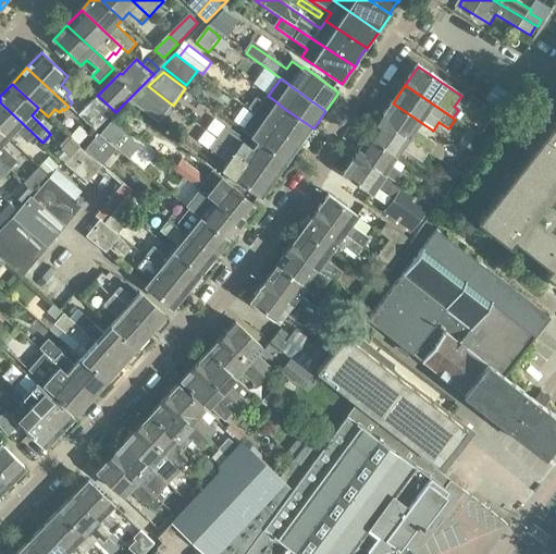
[(148,86),(135,106),(159,124),(173,106),(148,86)]
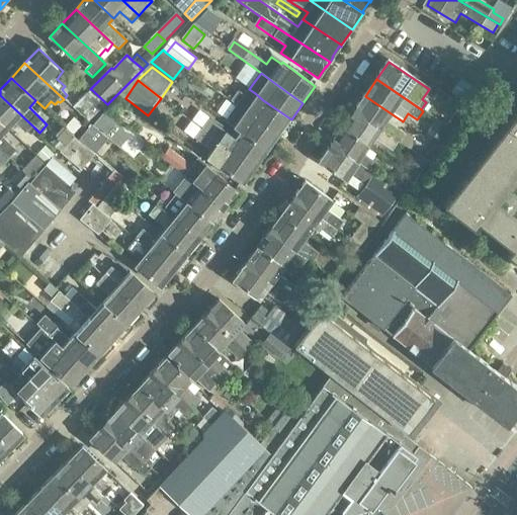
[(74,108),(78,112),(89,122),(107,104),(91,89),(74,108)]
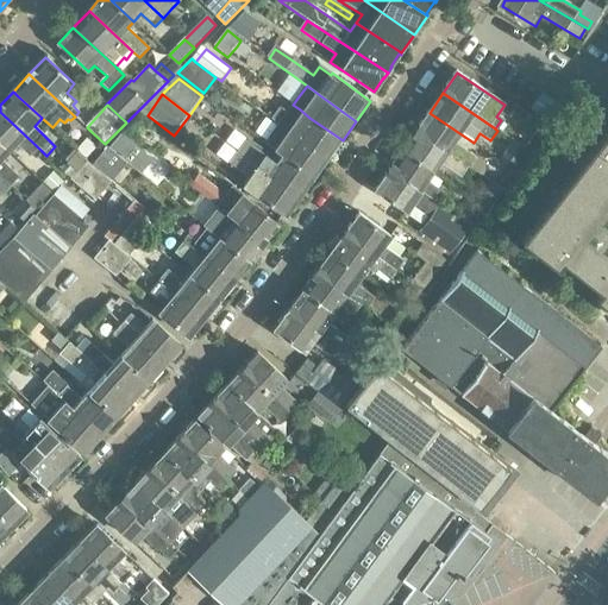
[(280,107),(271,119),(279,125),(280,125),(328,159),(343,140),(309,118),(300,109),(293,105),(287,113),(280,107)]
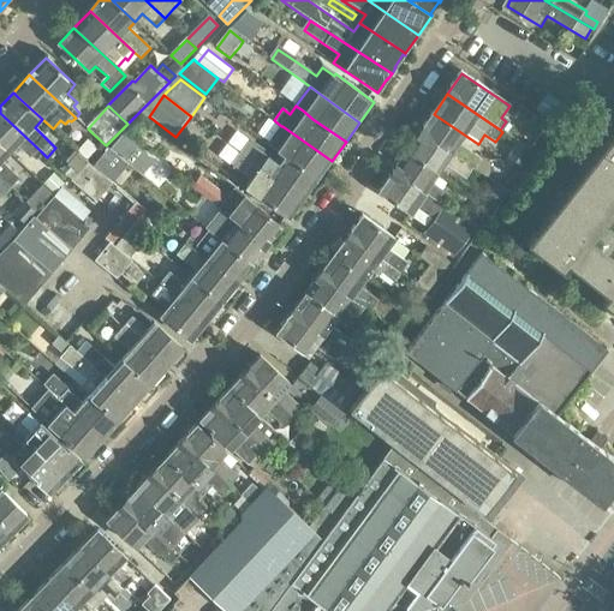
[(613,109),(600,129),(609,137),(526,244),(564,273),(568,265),(607,295),(601,301),(613,311),(613,109)]
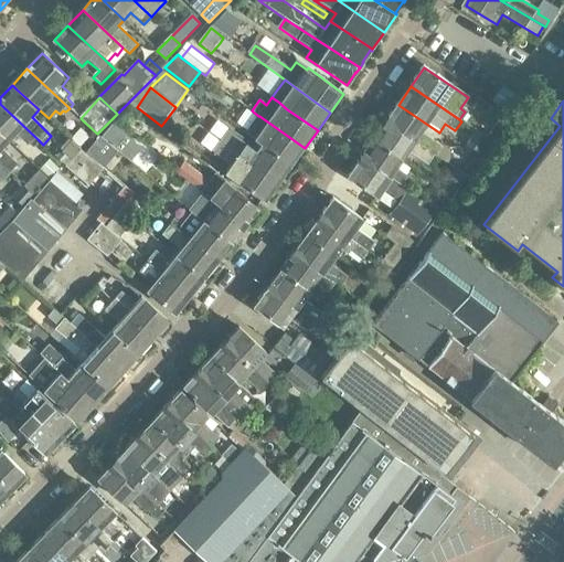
[(0,104),(0,133),(9,141),(14,135),(29,148),(38,139),(0,104)]
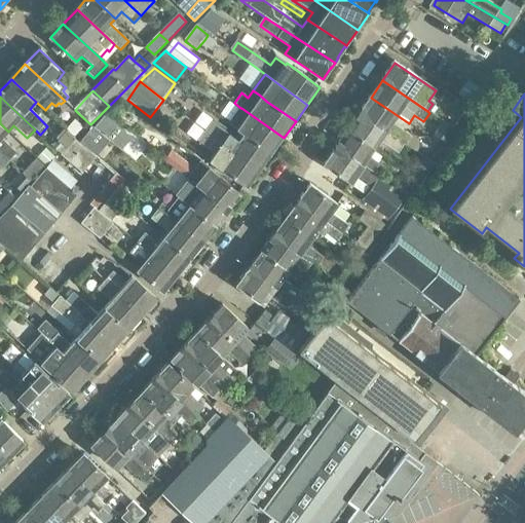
[(360,114),(406,146),(408,147),(413,140),(403,132),(409,123),(371,98),(360,114)]
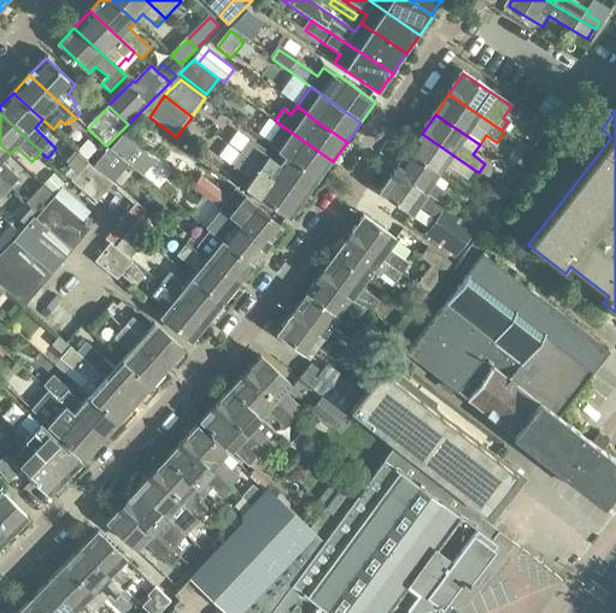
[(270,145),(287,157),(320,181),(333,161),(283,127),(282,127),(270,145)]
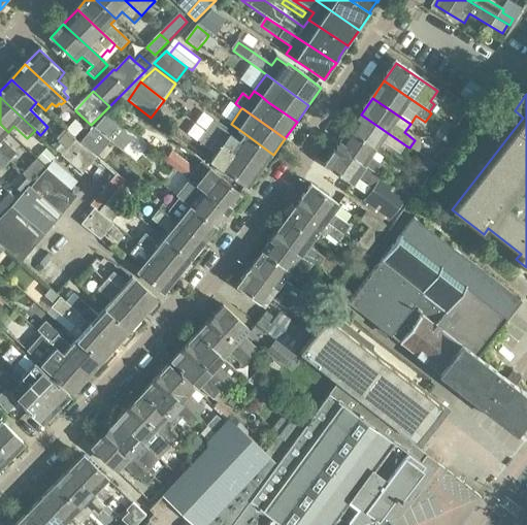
[(65,130),(76,139),(91,125),(79,115),(65,130)]
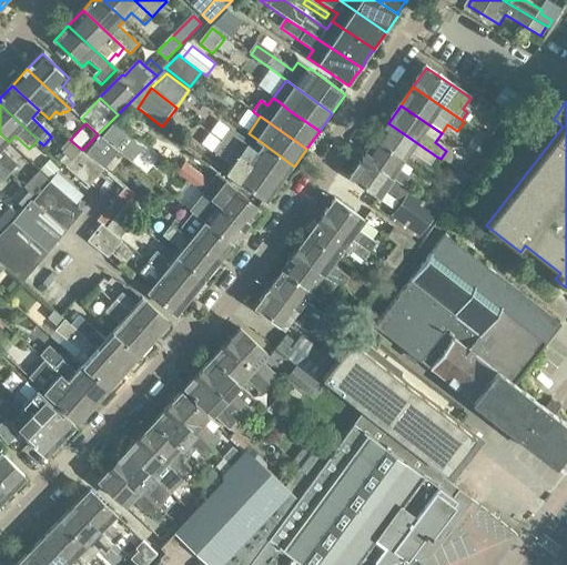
[(375,142),(405,162),(412,153),(432,167),(438,158),(388,123),(375,142)]
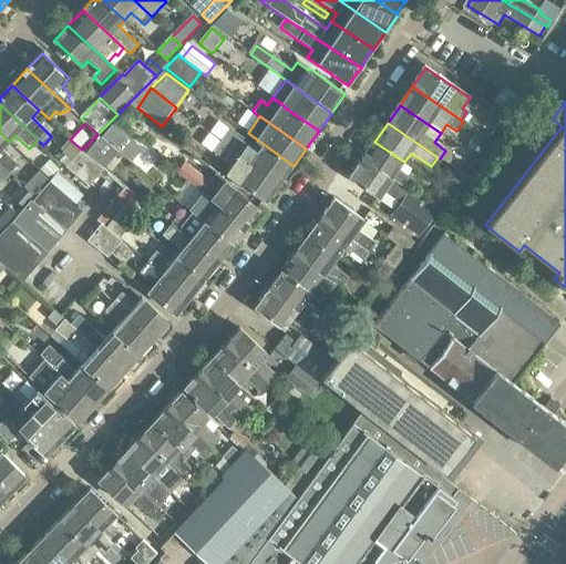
[(137,145),(116,126),(105,140),(126,157),(137,145)]
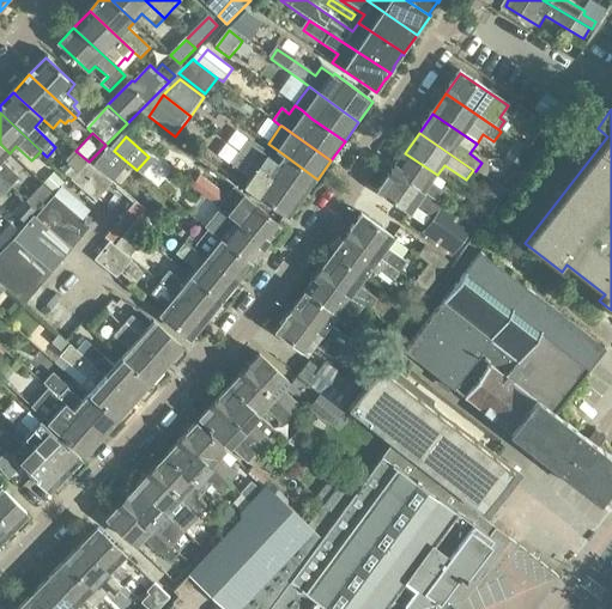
[(514,141),(508,150),(523,160),(529,151),(514,141)]
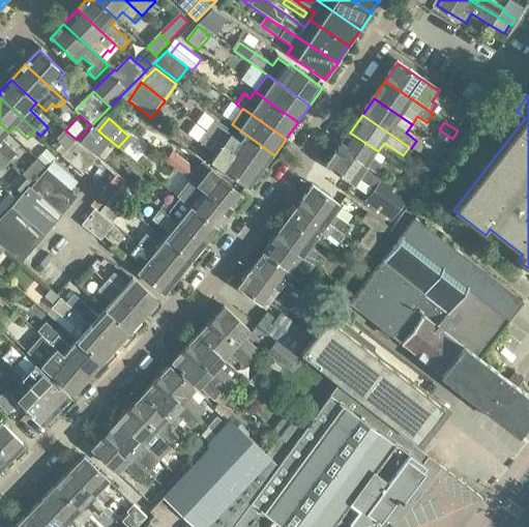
[(212,123),(206,133),(262,172),(274,155),(246,135),(241,144),(212,123)]
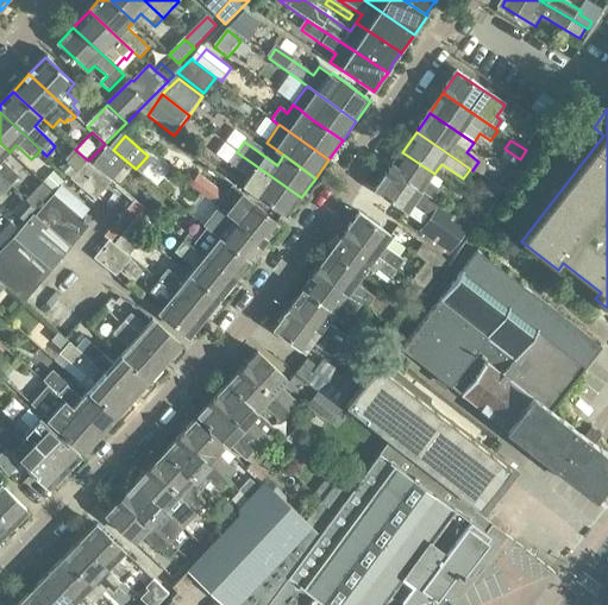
[(2,159),(10,152),(0,143),(0,176),(10,186),(19,175),(2,159)]
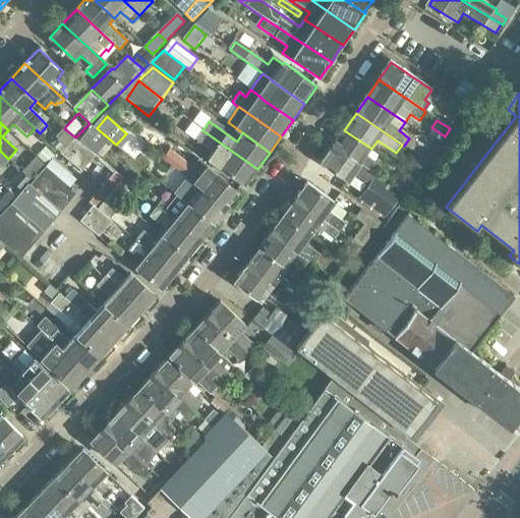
[(74,138),(75,137),(64,128),(65,130),(51,146),(59,153),(73,138),(74,138)]
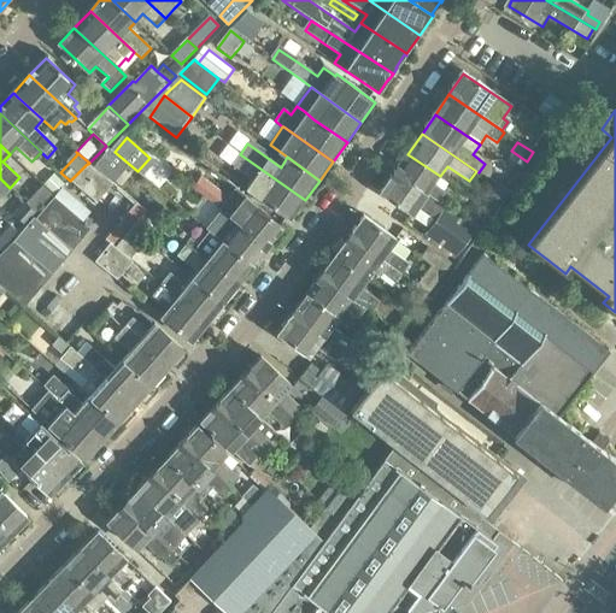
[(252,180),(246,188),(258,198),(291,220),(305,200),(240,154),(233,166),(252,180)]
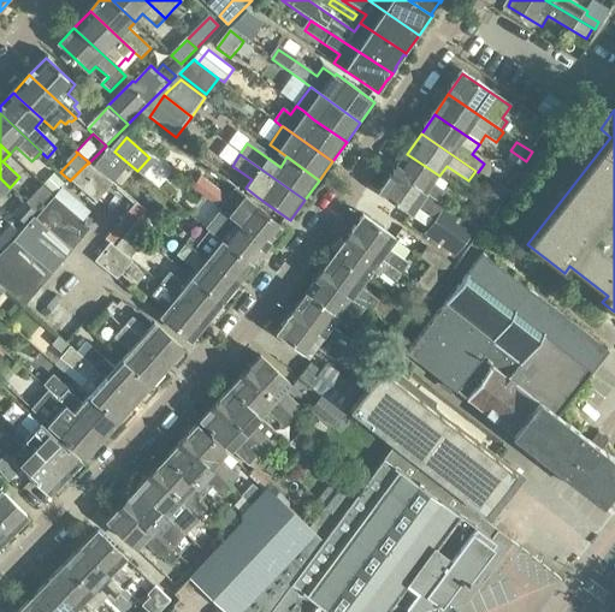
[(394,173),(441,207),(444,201),(441,200),(445,194),(433,185),(439,176),(407,154),(394,173)]
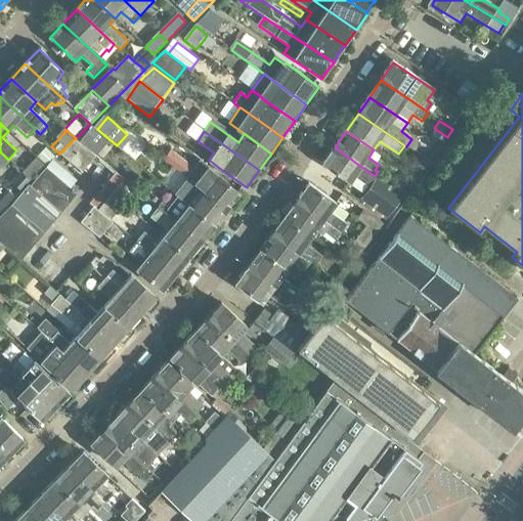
[(99,132),(88,144),(98,155),(110,141),(99,132)]
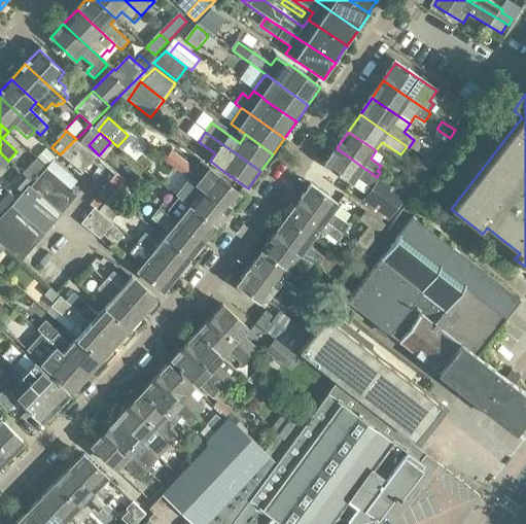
[(100,161),(75,140),(74,140),(60,154),(86,176),(100,161)]
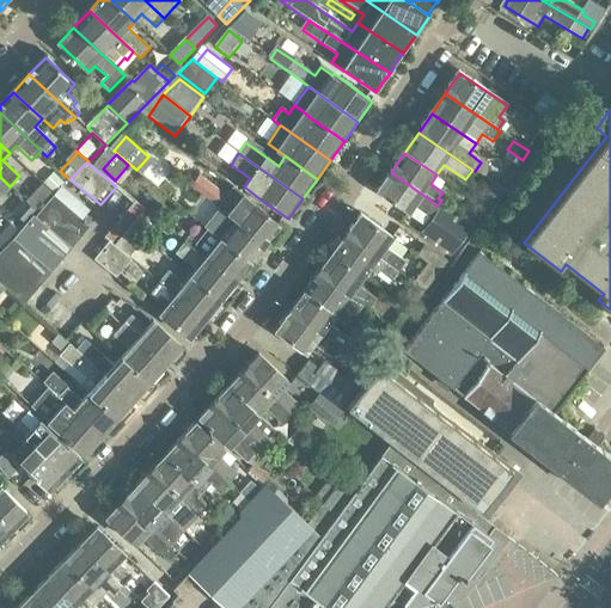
[(377,192),(410,215),(414,209),(431,220),(440,207),(438,206),(391,172),(377,192)]
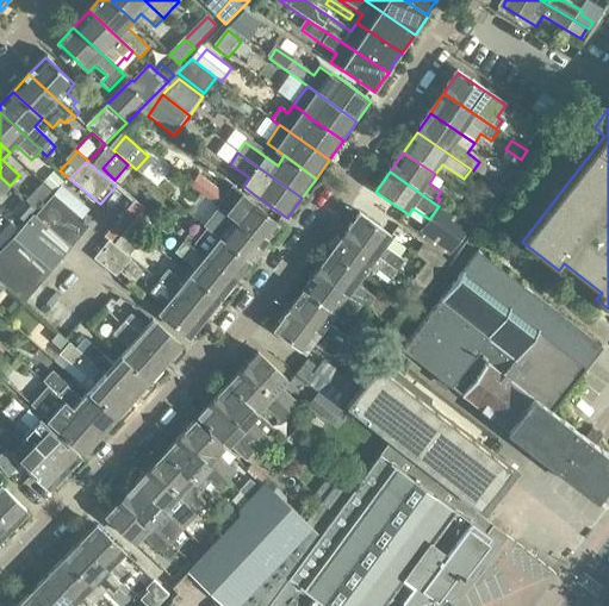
[(66,182),(56,174),(48,182),(57,191),(66,182)]
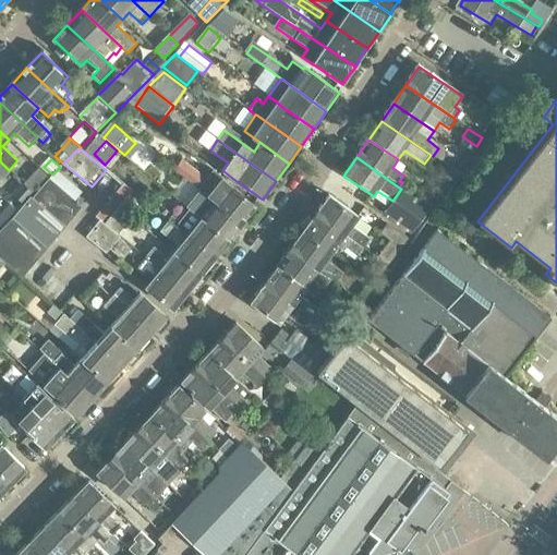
[(181,159),(173,170),(197,188),(205,177),(181,159)]
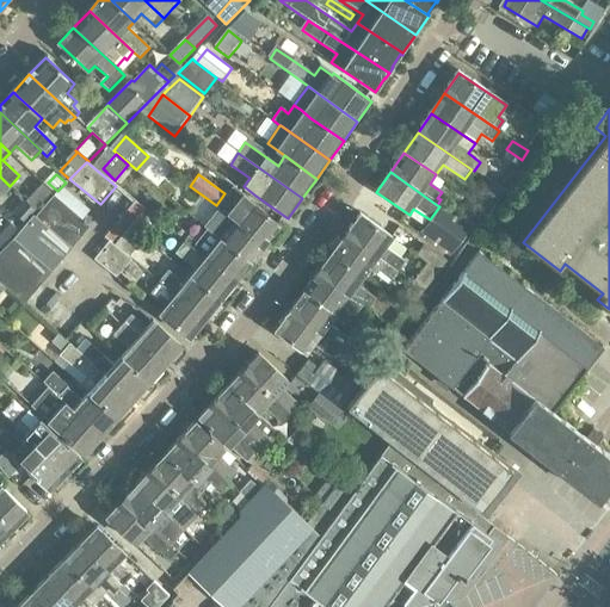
[(0,177),(0,194),(5,198),(12,189),(10,186),(0,177)]
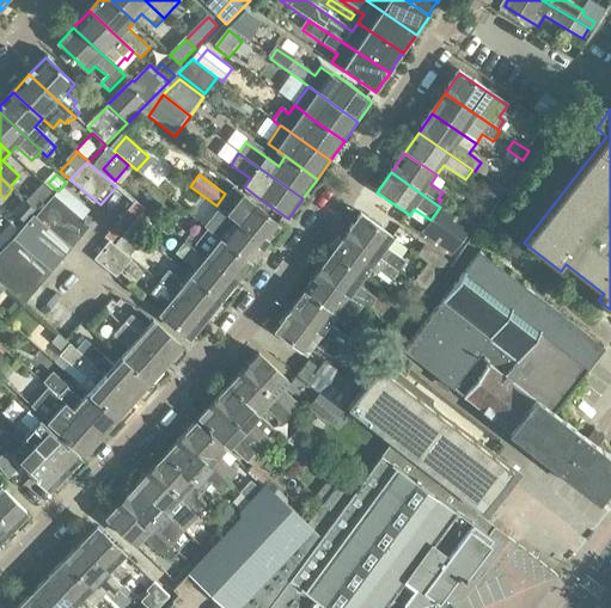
[(487,200),(496,207),(506,194),(496,186),(487,200)]
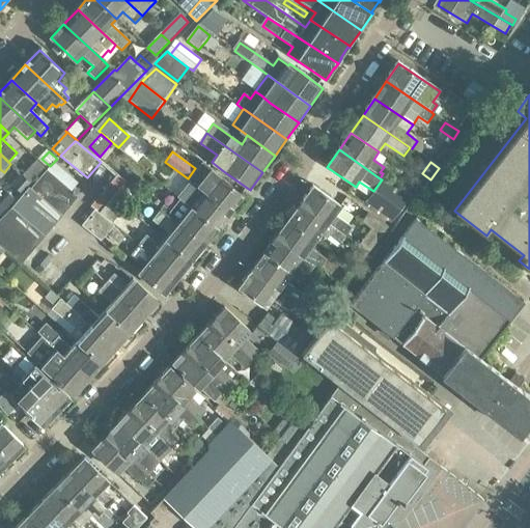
[(34,186),(47,171),(37,163),(25,176),(34,186)]
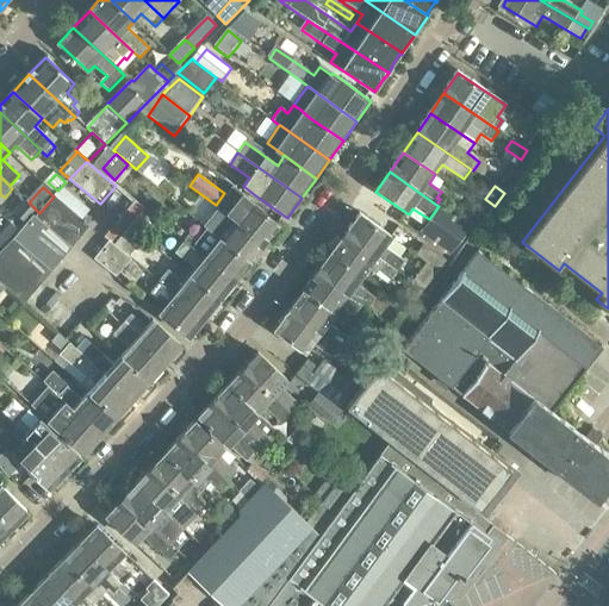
[(265,245),(280,226),(232,188),(218,207),(219,208),(225,212),(265,245)]
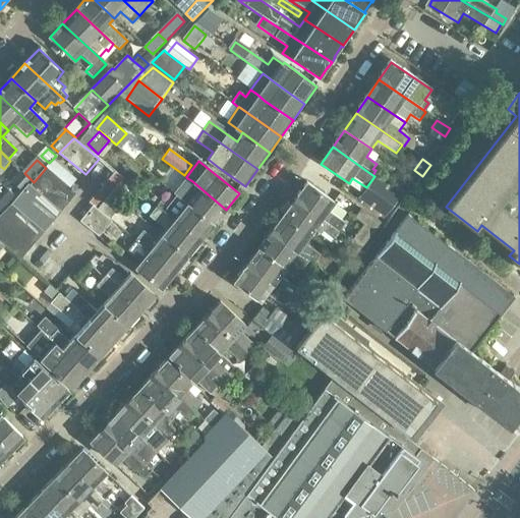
[(48,169),(35,186),(65,212),(79,195),(48,169)]
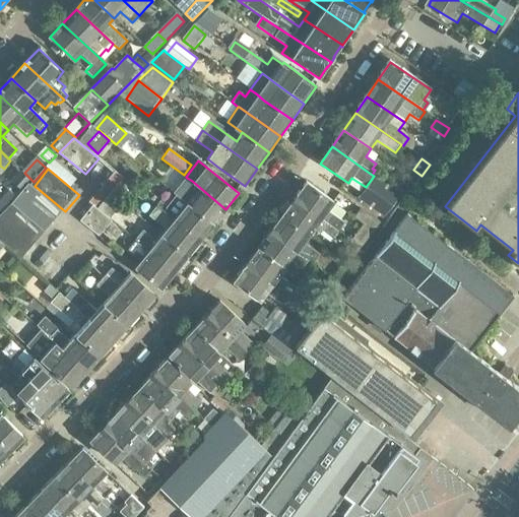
[(22,193),(30,183),(21,174),(12,184),(22,193)]
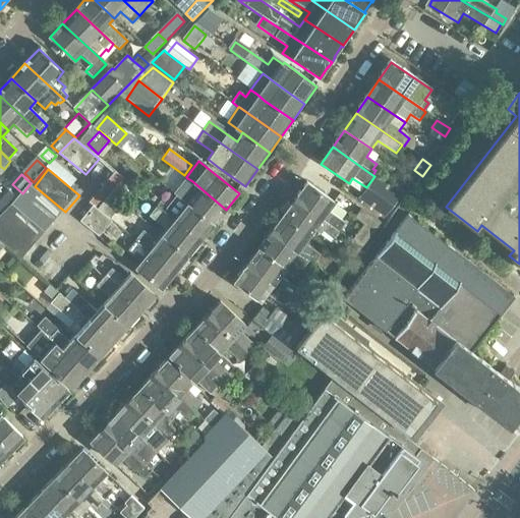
[(403,196),(393,189),(374,176),(366,187),(356,200),(385,220),(394,207),(403,196)]
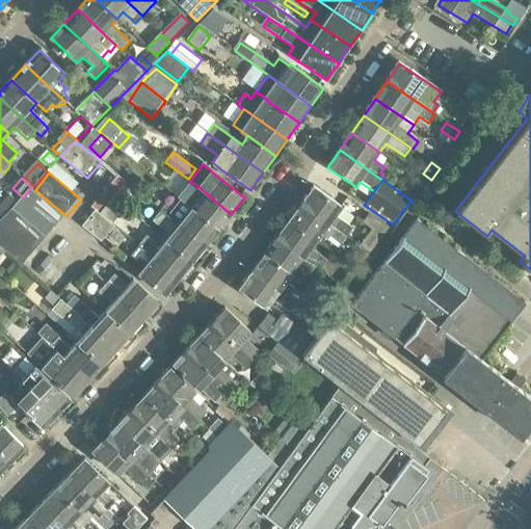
[(181,201),(217,231),(231,214),(196,185),(191,182),(178,199),(181,201)]
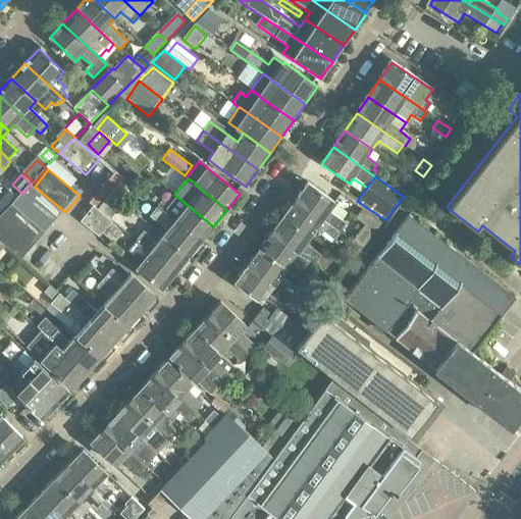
[(400,180),(394,190),(404,197),(410,188),(400,180)]
